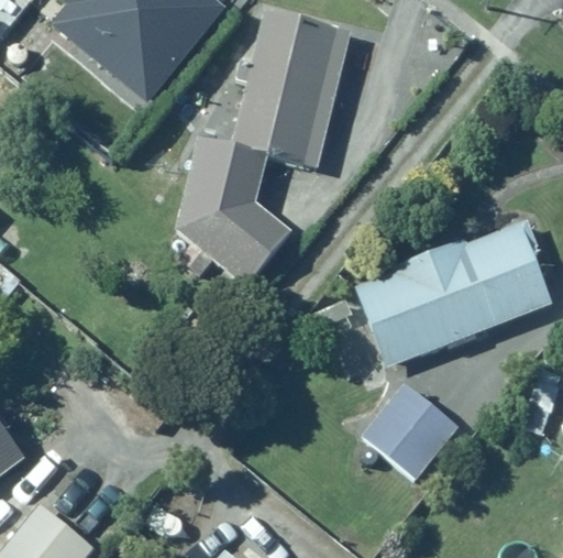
[(351,35),(264,14),(254,63),(240,61),(234,84),(246,86),(234,141),(197,133),(175,229),(188,239),(178,255),(198,270),(209,255),(246,285),(293,230),(253,206),(266,153),(318,165),(351,35)]
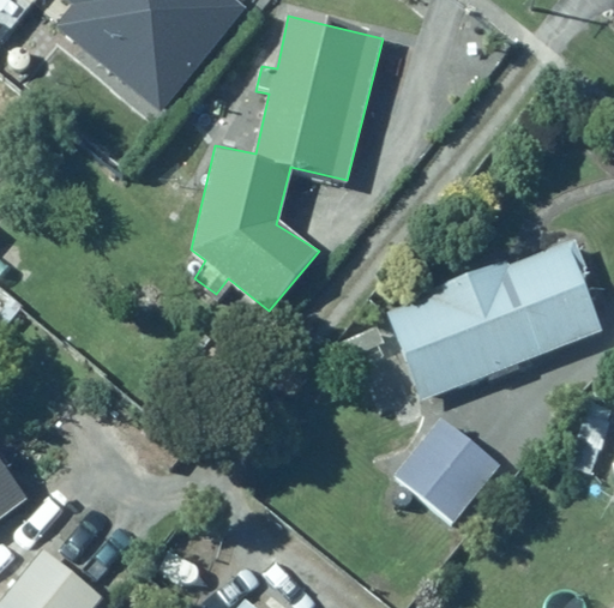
[(391,309),(425,398),(601,331),(567,242),(510,264),(507,256),(423,288),(427,296),(391,309)]
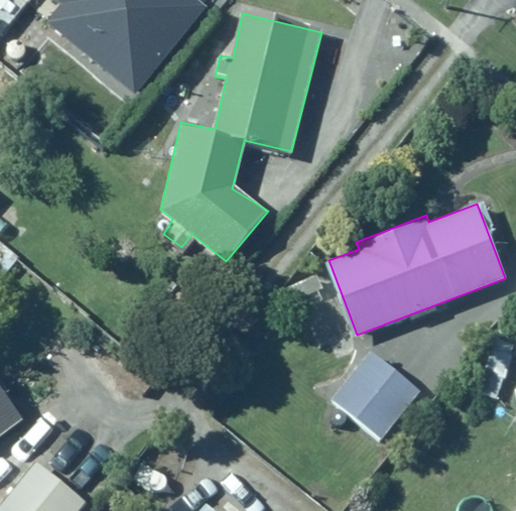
[(515,340),(491,333),(476,386),(501,393),(515,340)]
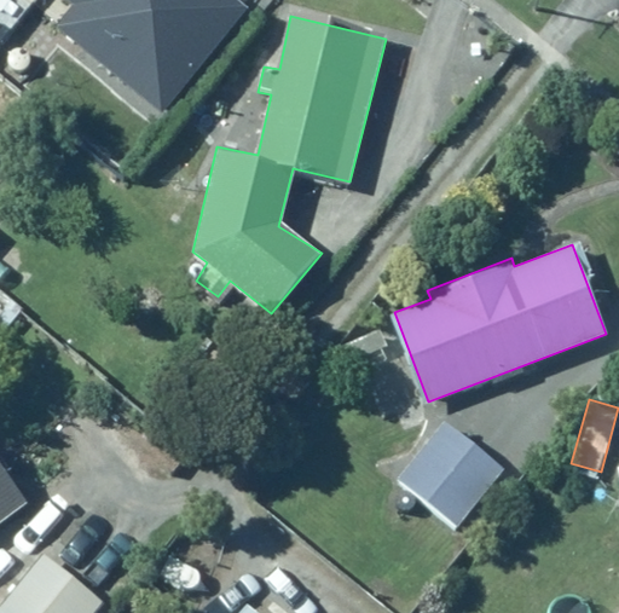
[(445,422),(398,475),(453,524),(501,470),(445,422)]
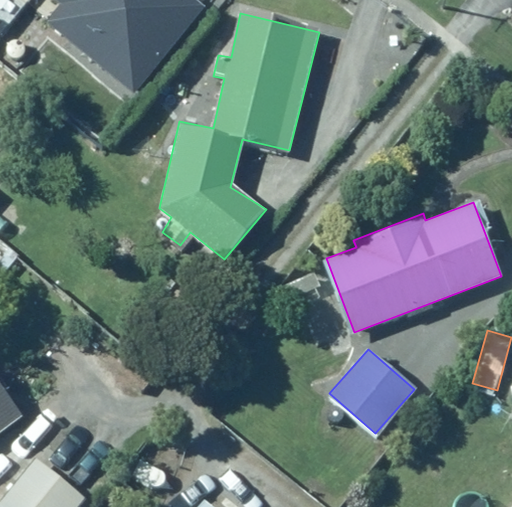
[(0,433),(20,419),(0,391),(0,433)]
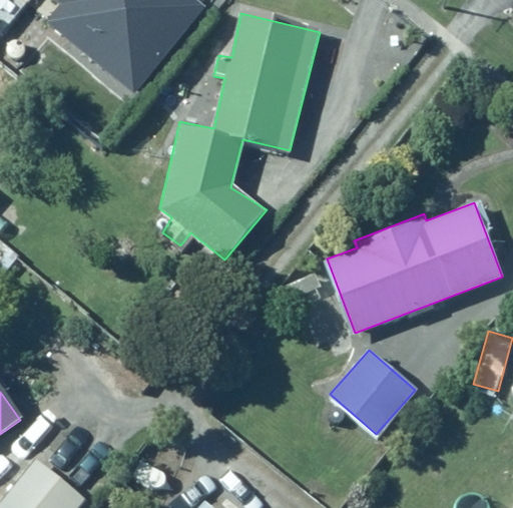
[(40,454),(0,499),(0,507),(79,507),(89,497),(40,454)]
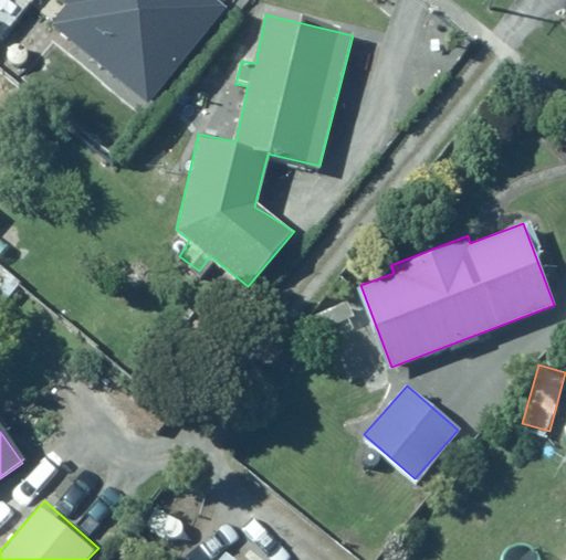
[(245,559),(231,547),(219,559),(245,559)]
